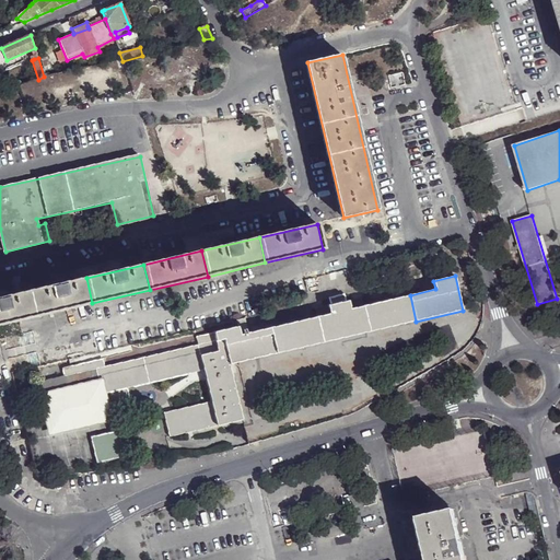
[(8,279),(12,295),(22,293),(18,277),(8,279)]
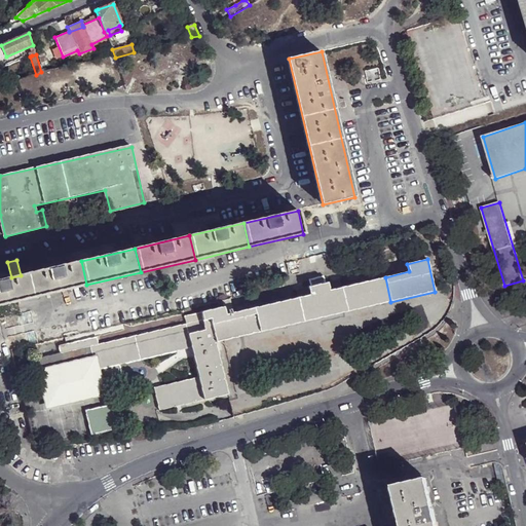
[(86,285),(81,261),(27,273),(32,298),(86,285)]
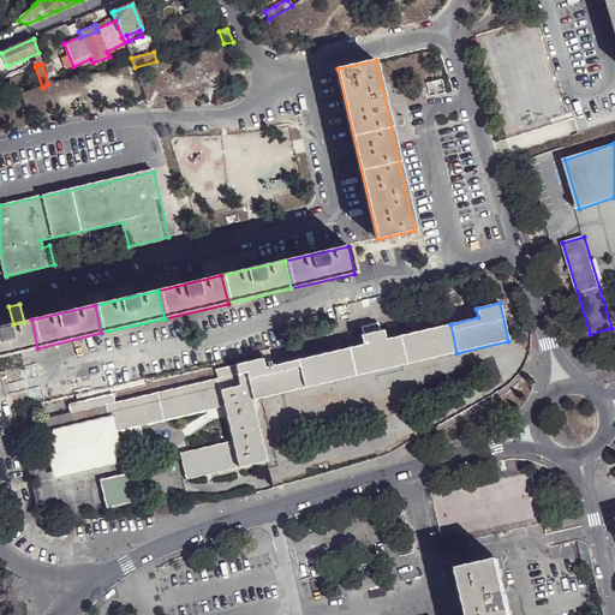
[(0,357),(37,348),(31,320),(24,322),(13,324),(0,327),(0,357)]
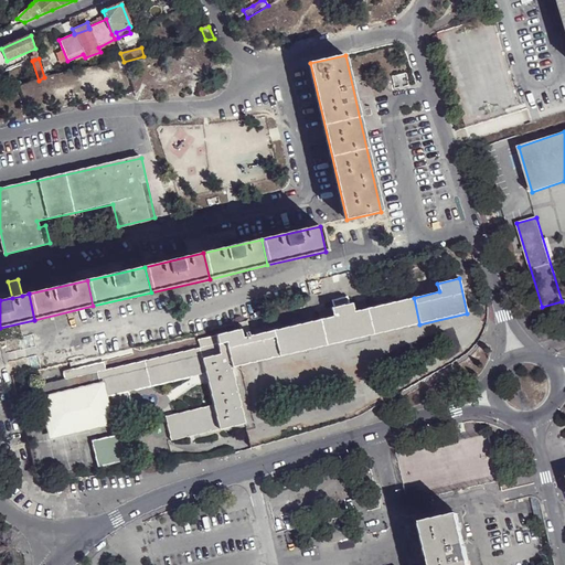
[(332,300),(333,308),(350,304),(348,297),(332,300)]
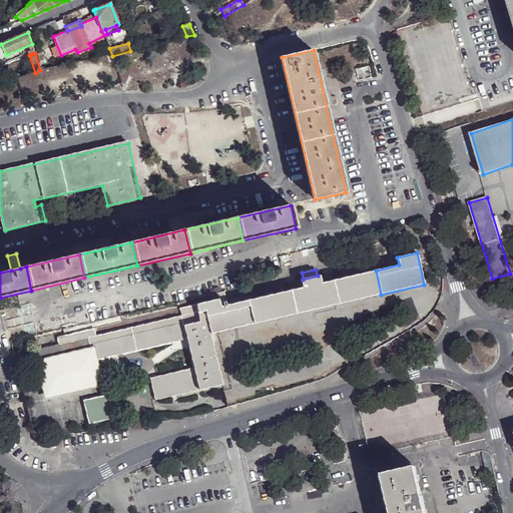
[(381,295),(376,271),(333,281),(322,283),(320,276),(318,276),(303,280),(301,281),(303,288),(292,291),(248,301),(253,325),(381,295)]
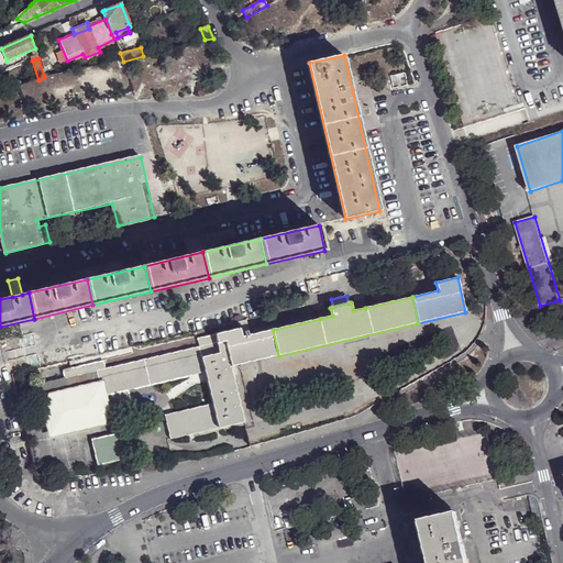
[(353,310),(365,308),(363,299),(351,302),(353,310)]
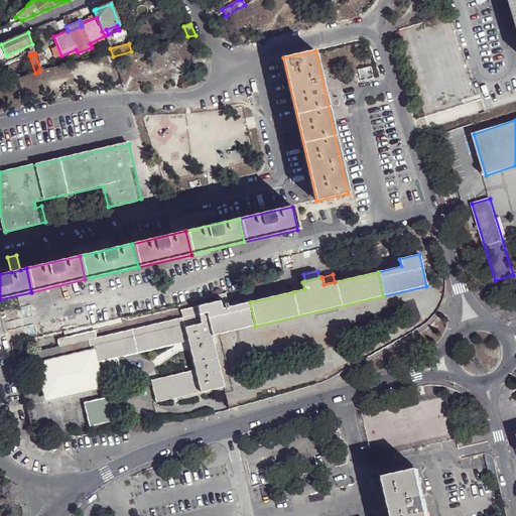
[(291,284),(293,292),(304,289),(302,282),(291,284)]
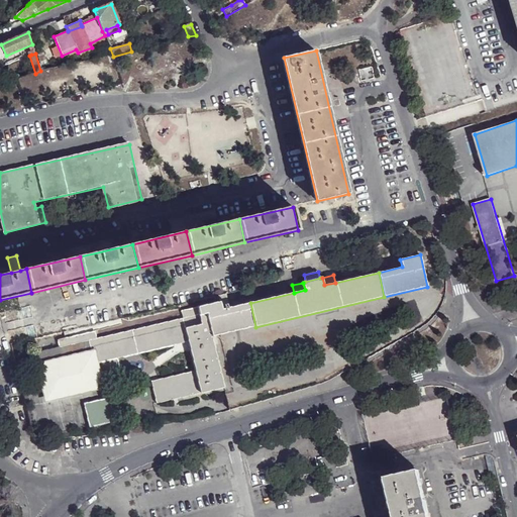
[(211,337),(255,327),(250,303),(230,307),(227,308),(225,309),(222,309),(220,302),(204,305),(211,337)]
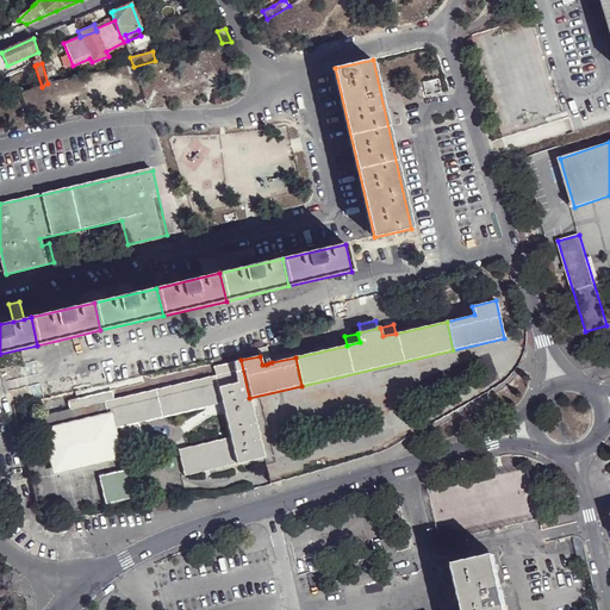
[(222,405),(229,437),(235,465),(262,459),(263,458),(249,398),(241,360),(234,362),(236,371),(234,372),(236,380),(217,385),(222,405)]
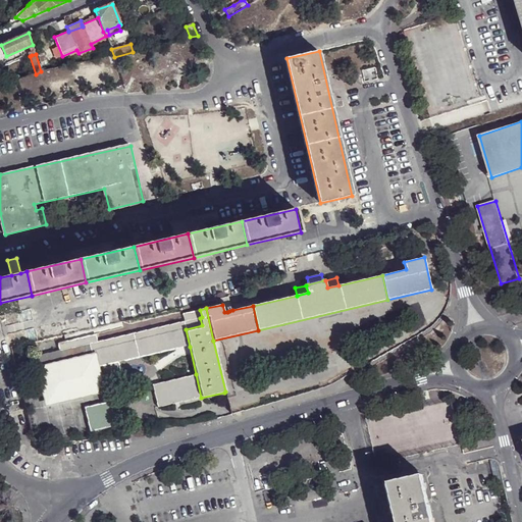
[(202,317),(200,310),(183,314),(185,321),(200,318),(202,317)]
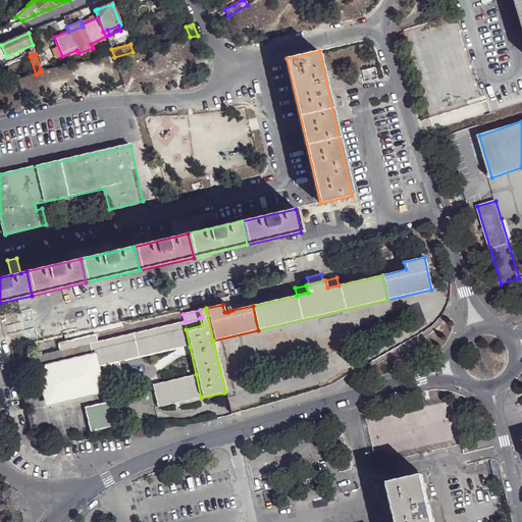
[(185,321),(184,322),(186,329),(202,325),(200,318),(185,321)]
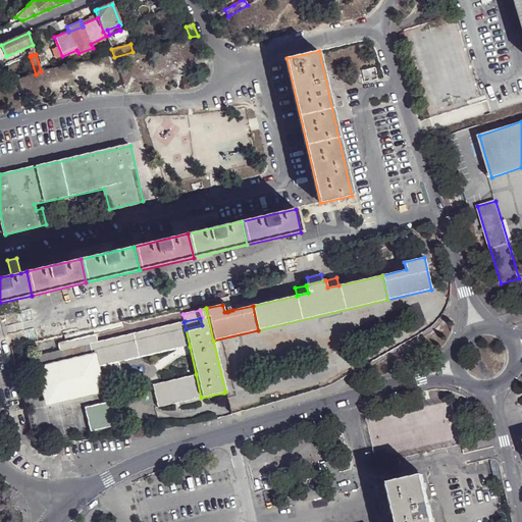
[(184,322),(97,342),(59,351),(38,356),(41,371),(93,358),(95,368),(117,362),(190,347),(186,329),(184,322)]
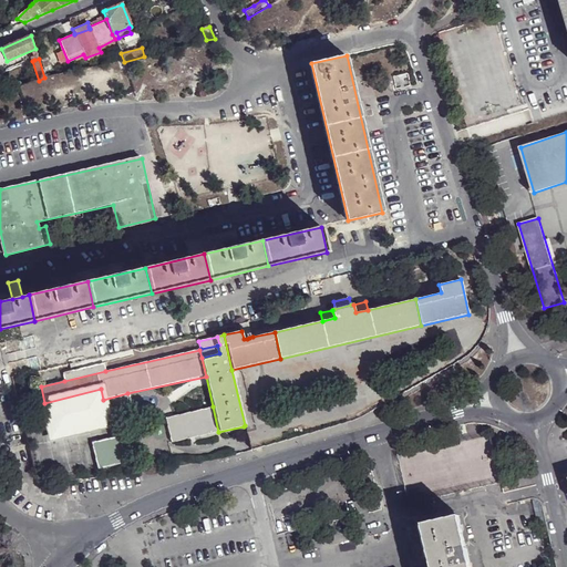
[(64,381),(105,371),(104,364),(62,374),(64,381)]
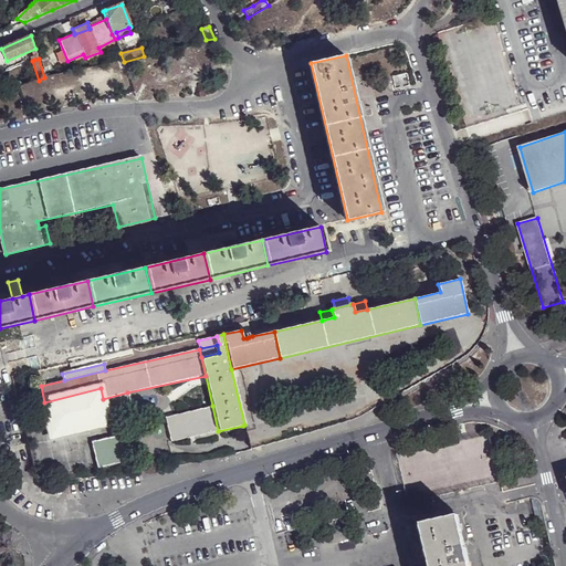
[(127,392),(103,399),(101,388),(44,402),(46,411),(52,436),(107,422),(106,416),(132,409),(127,392)]
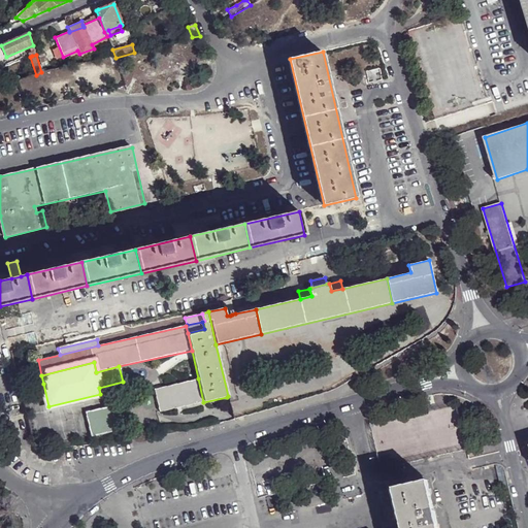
[(180,407),(203,402),(198,378),(153,390),(159,413),(180,407)]
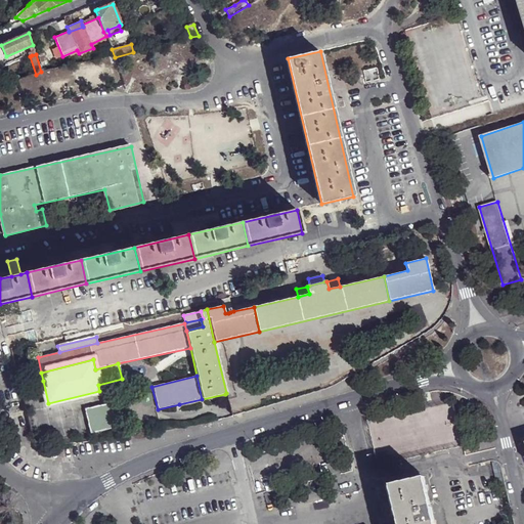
[(202,399),(179,404),(180,408),(226,397),(225,394),(202,399)]
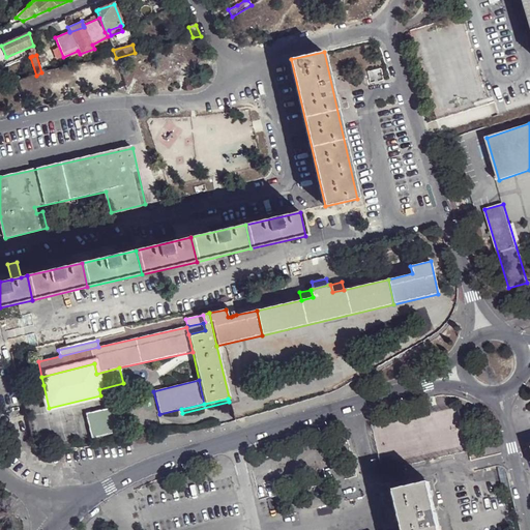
[(91,439),(113,434),(108,410),(86,414),(91,439)]
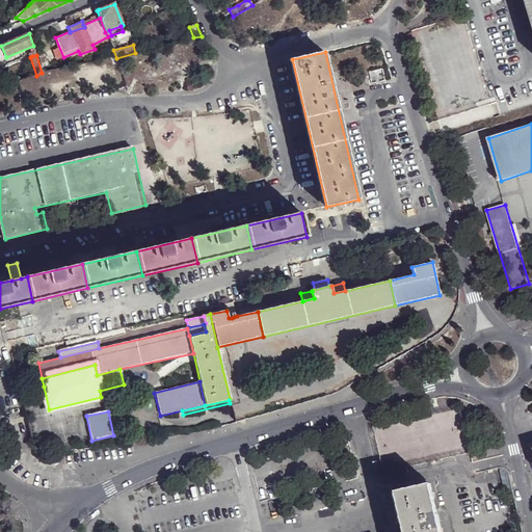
[(441,531),(435,511),(429,482),(398,489),(407,531),(441,531)]
